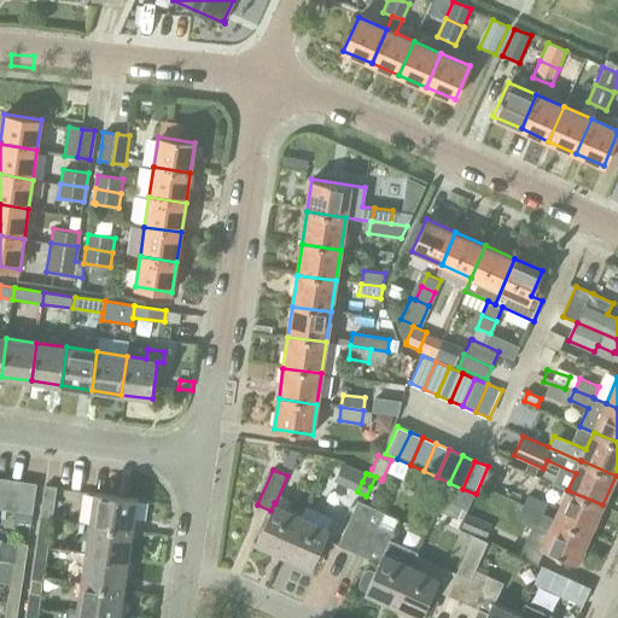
[(17,512),(22,481),(9,479),(4,509),(17,512)]
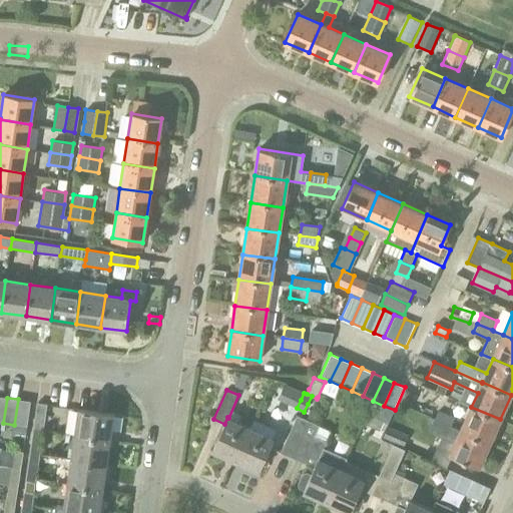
[(18,399),(14,425),(27,427),(30,401),(18,399)]
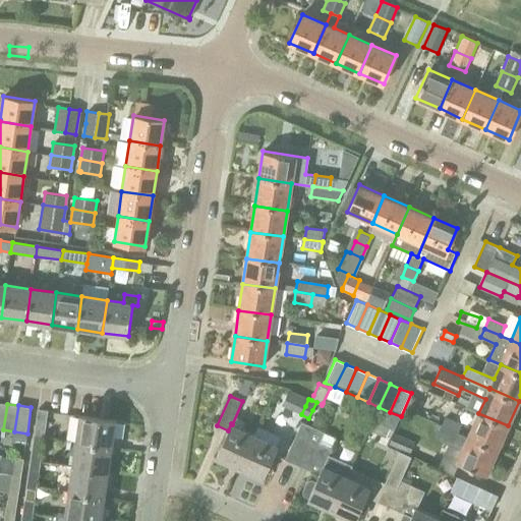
[(38,409),(34,435),(44,437),(48,410),(38,409)]
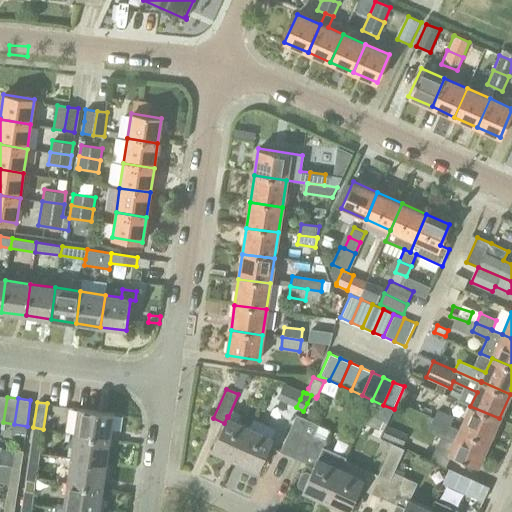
[(460,429),(489,441),(499,418),(470,406),(460,429)]
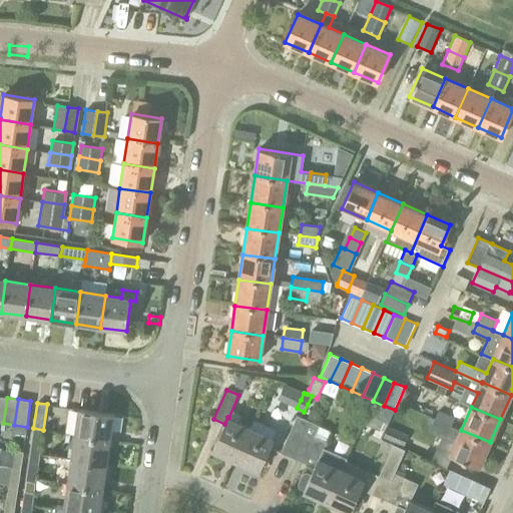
[(75,435),(110,440),(113,414),(78,409),(75,435)]
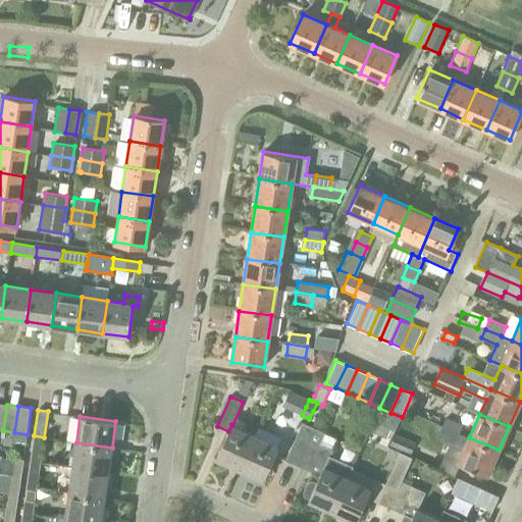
[(446,417),(442,426),(458,432),(460,433),(464,424),(446,417)]
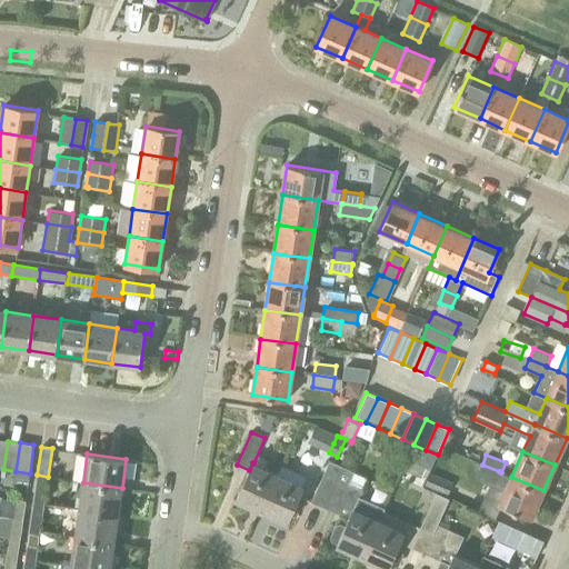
[(236,500),(261,511),(278,475),(252,462),(249,470),(236,500)]
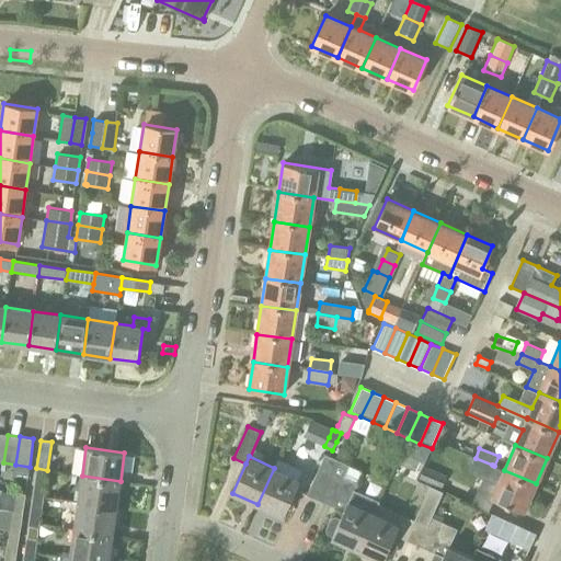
[(523,511),(536,483),(504,470),(494,466),(492,465),(476,458),(469,471),(485,478),(499,483),(492,497),(523,511)]
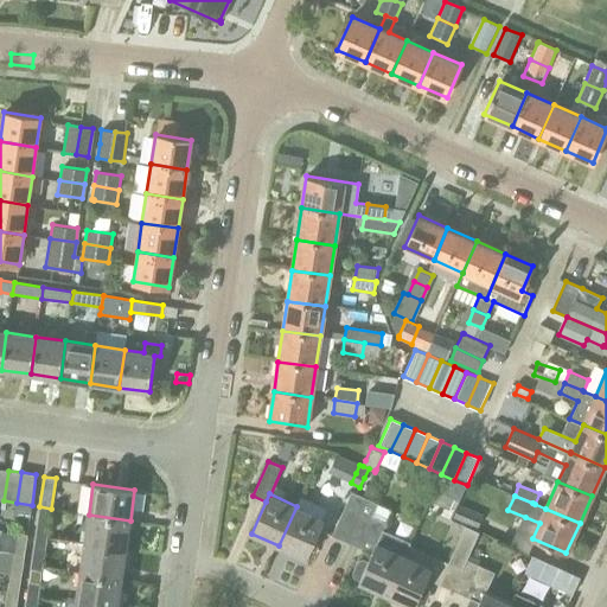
[(332,535),(345,541),(358,511),(362,503),(350,497),(346,505),(345,505),(332,535)]
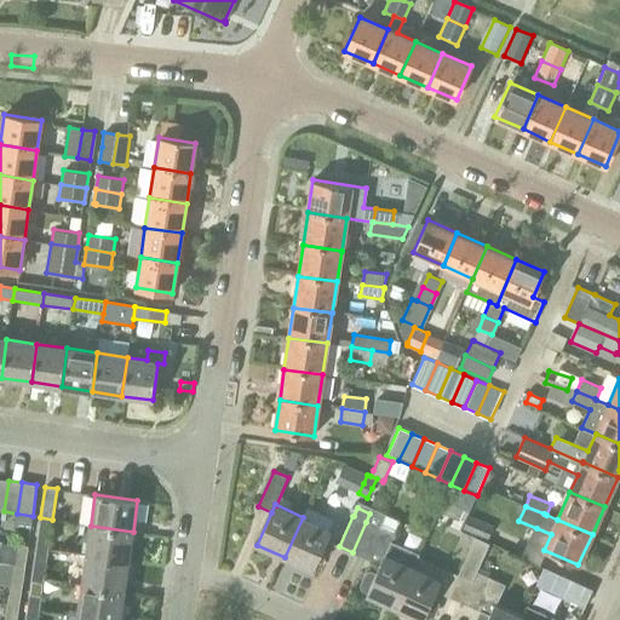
[(379,566),(375,573),(371,570),(366,573),(360,585),(362,592),(367,593),(366,595),(395,608),(413,567),(418,556),(419,554),(392,541),(395,534),(379,528),(384,517),(371,511),(369,514),(366,522),(352,552),(379,566)]
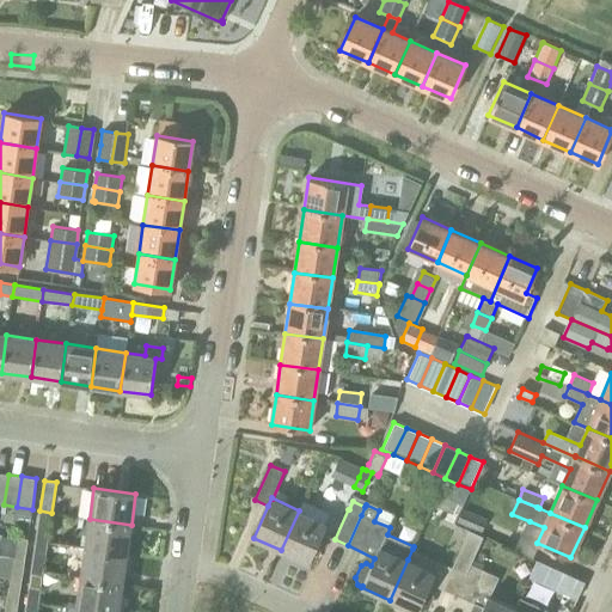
[(40,510),(36,540),(48,542),(51,513),(40,510)]
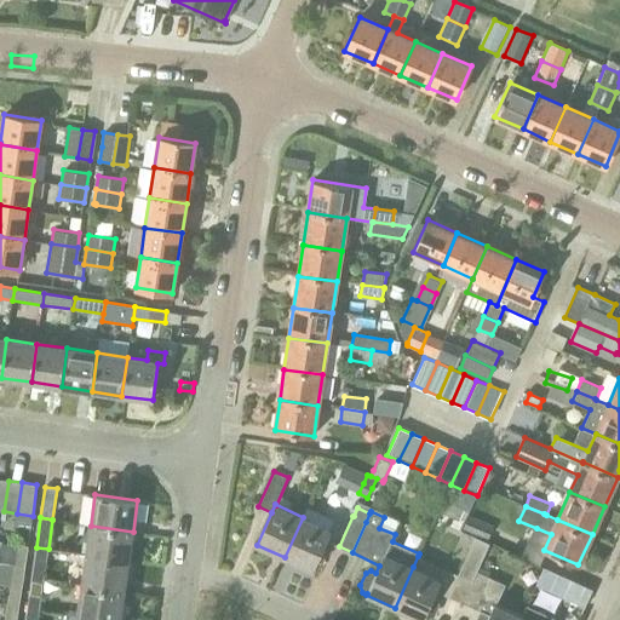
[(311,570),(329,529),(303,517),(285,557),(296,563),(296,564),(310,572),(311,569),(311,570)]
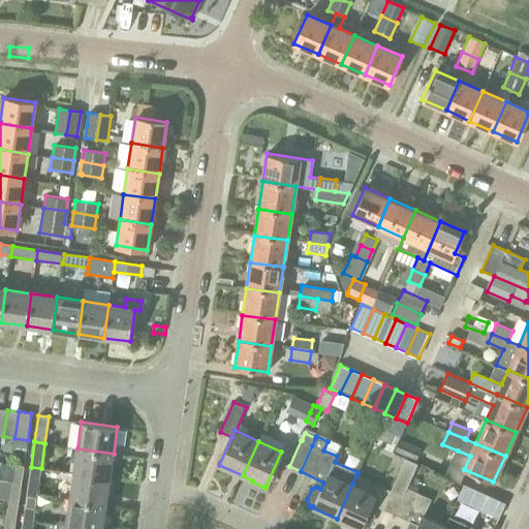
[(394,454),(404,460),(405,458),(415,462),(422,450),(400,441),(394,454)]
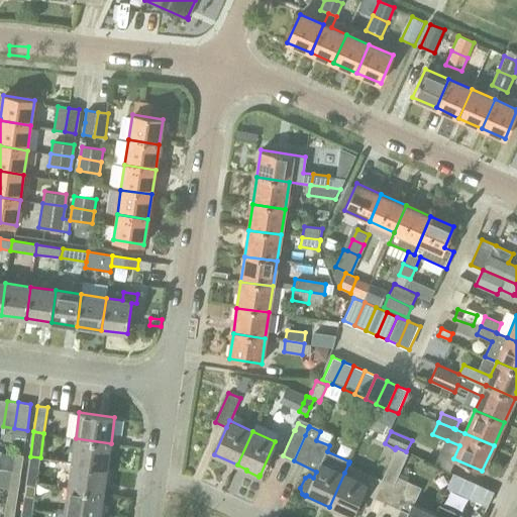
[(107,468),(111,443),(76,438),(72,462),(107,468)]
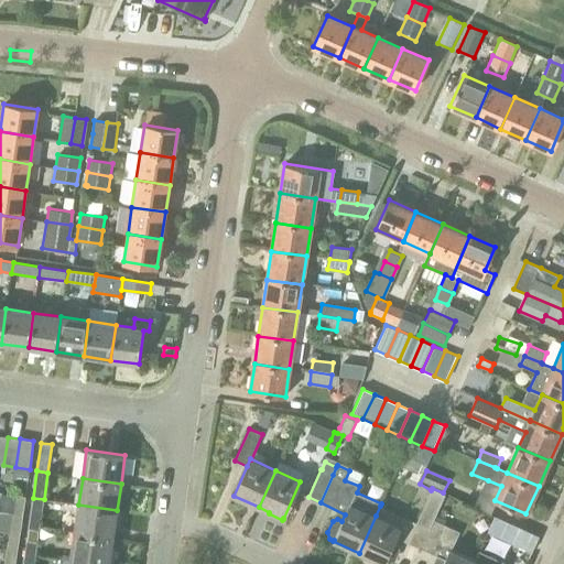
[(421,549),(433,520),(445,494),(443,492),(432,488),(431,490),(416,522),(404,518),(405,517),(380,506),(376,516),(359,553),(383,563),(384,561),(391,563),(397,562),(401,552),(400,546),(392,543),(396,537),(421,549)]
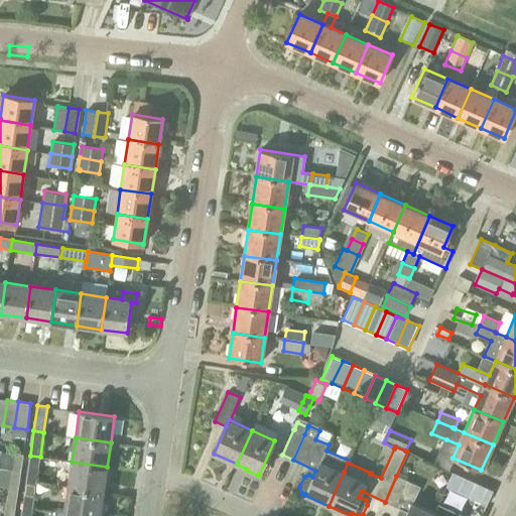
[(10,478),(19,480),(23,455),(13,453),(10,478)]
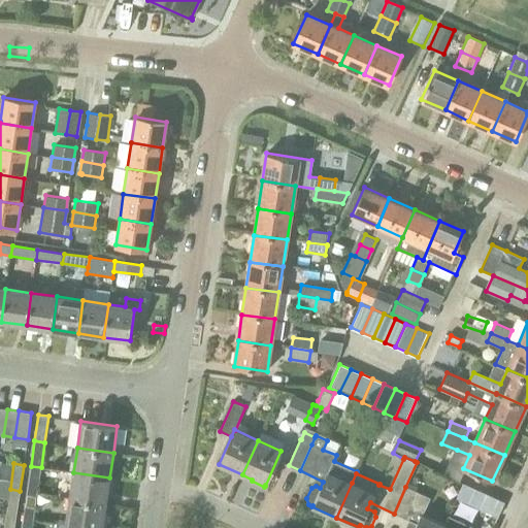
[(37,493),(41,467),(31,466),(27,492),(37,493)]
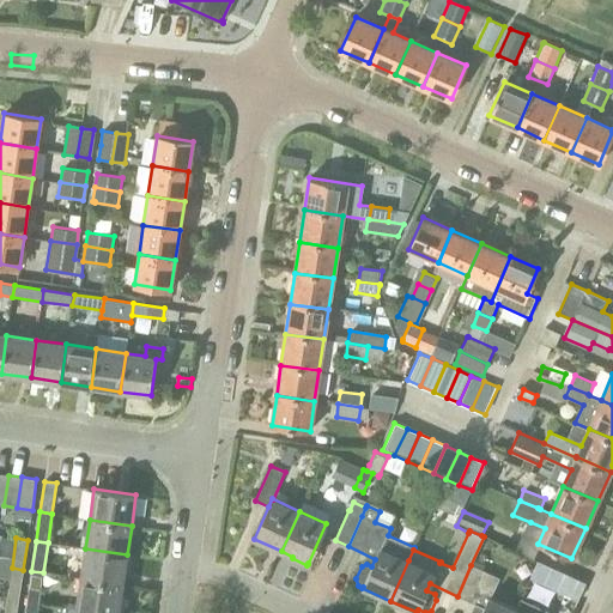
[(122,584),(127,554),(85,548),(80,578),(122,584)]
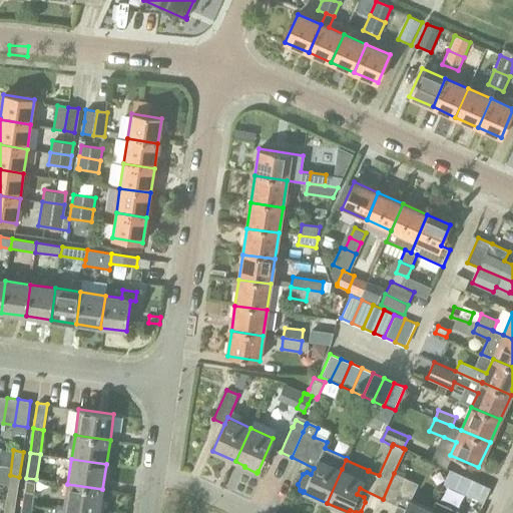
[(473,480),(450,469),(445,481),(468,491),(473,480)]
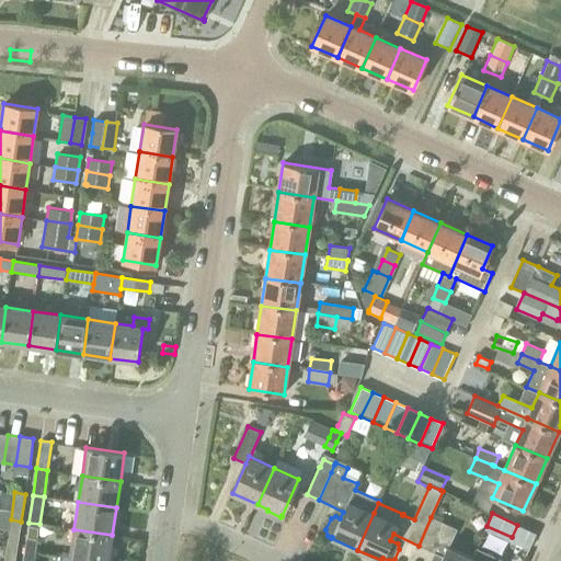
[(431,517),(419,546),(435,553),(431,560),(470,560),(472,558),(449,547),(436,541),(445,524),(431,517)]
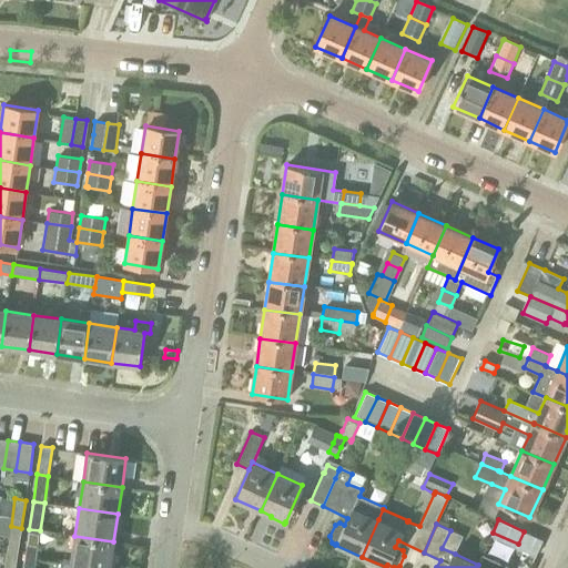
[(17,555),(21,528),(11,526),(7,553),(17,555)]
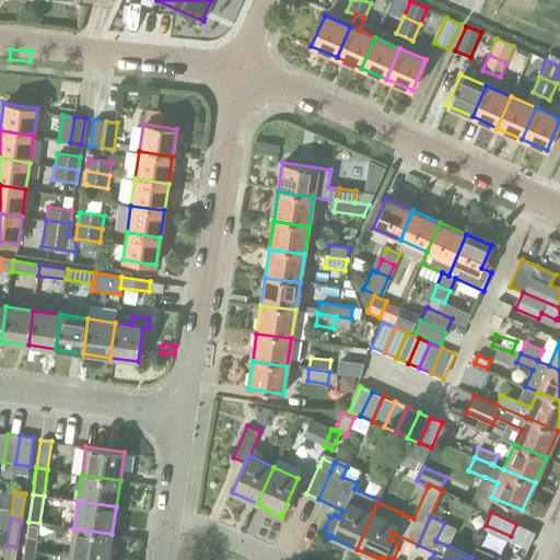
[(35,549),(39,523),(28,522),(25,548),(35,549)]
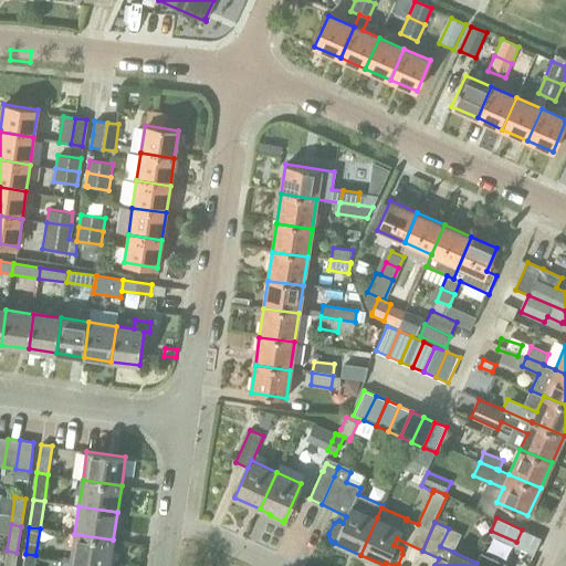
[(109,565),(113,540),(74,534),(71,561),(109,565)]
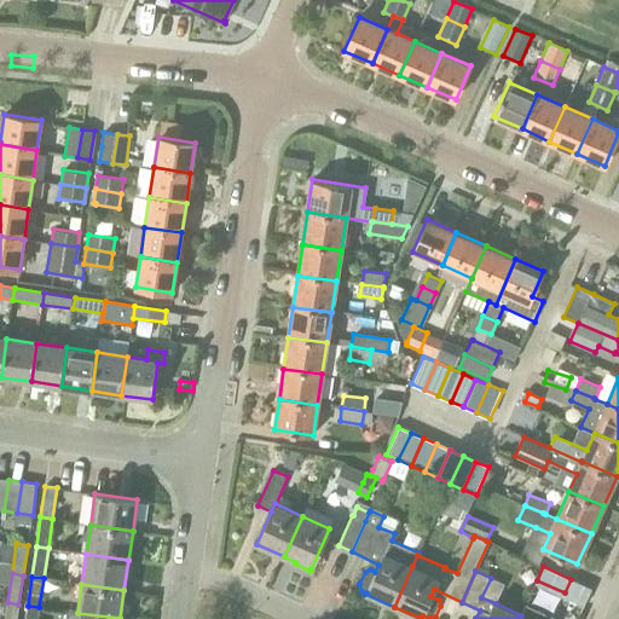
[(16,618),(18,605),(7,602),(5,618),(16,618)]
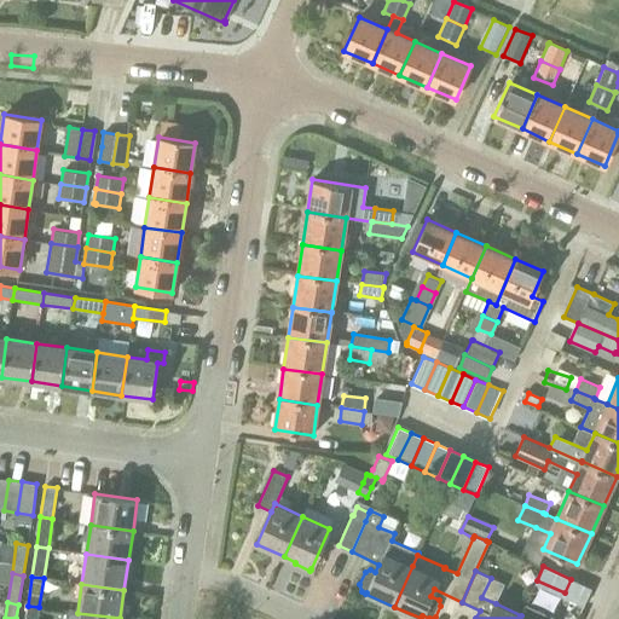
[(553,618),(554,617),(526,605),(521,615),(519,618),(553,618)]
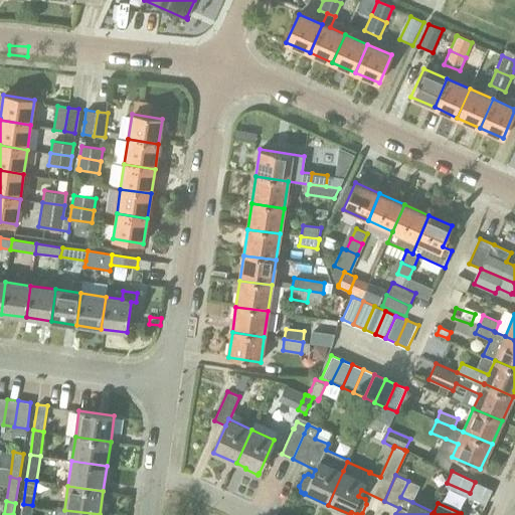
[(30,514),(32,505),(23,504),(21,514),(30,514)]
